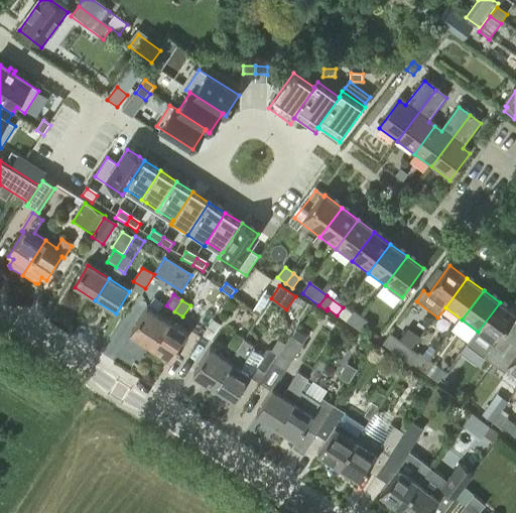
[(467,347),(467,348),(482,359),(494,368),(515,339),(505,331),(515,315),(515,313),(500,302),(478,332),(467,347)]
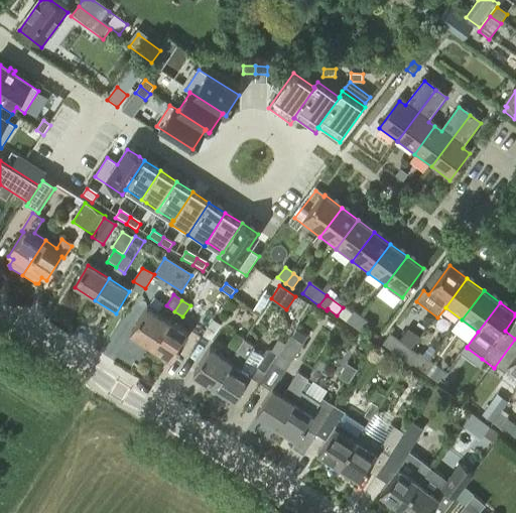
[(151,349),(167,324),(147,310),(131,336),(151,349)]
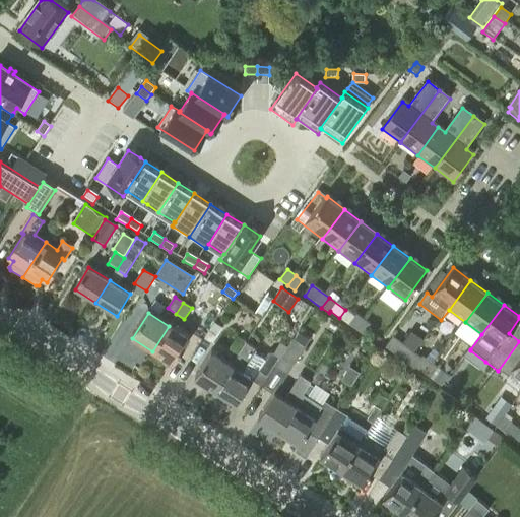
[(355,330),(364,320),(355,315),(348,325),(355,330)]
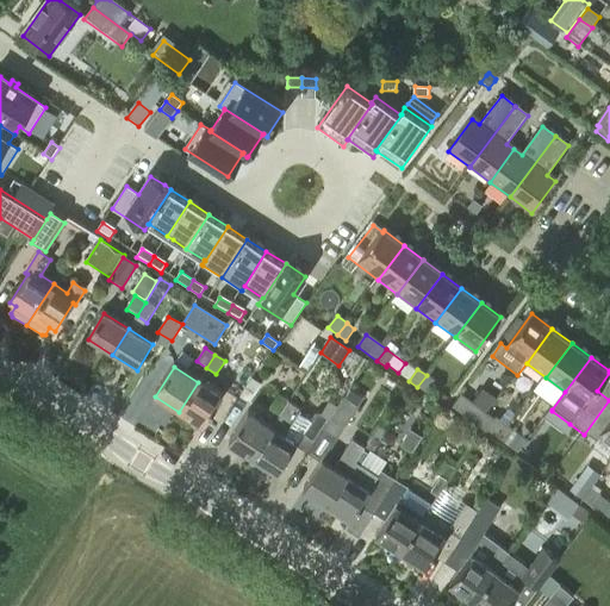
[(427,375),(417,387),(427,394),(436,382),(427,375)]
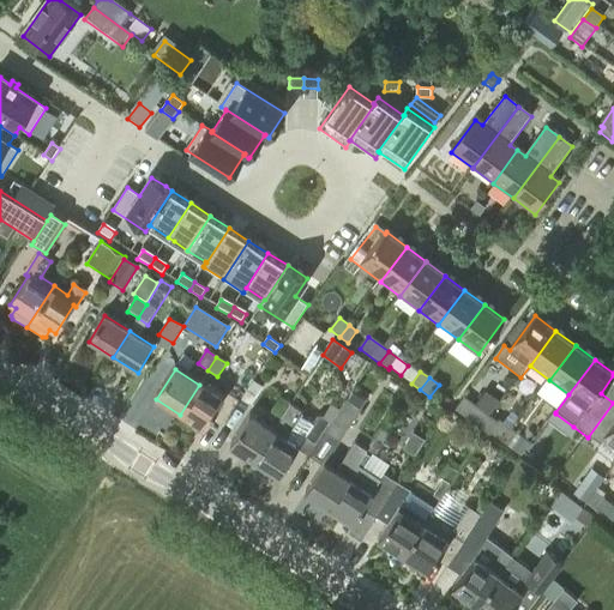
[(199,385),(180,415),(204,430),(223,400),(199,385)]
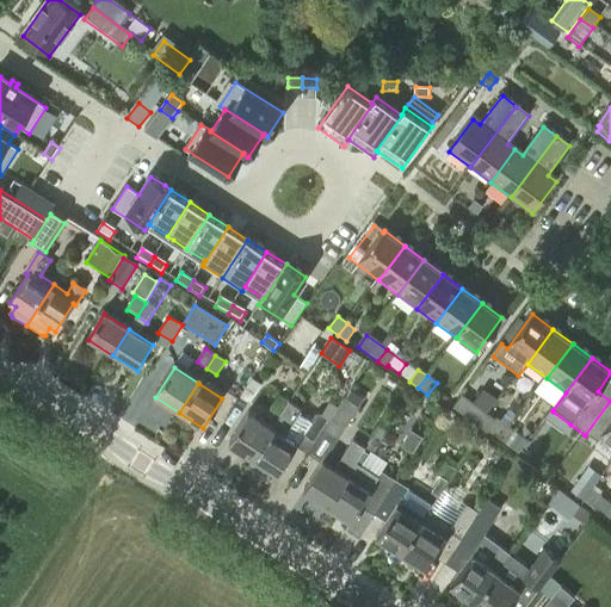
[(479,428),(488,416),(462,396),(452,409),(479,428)]
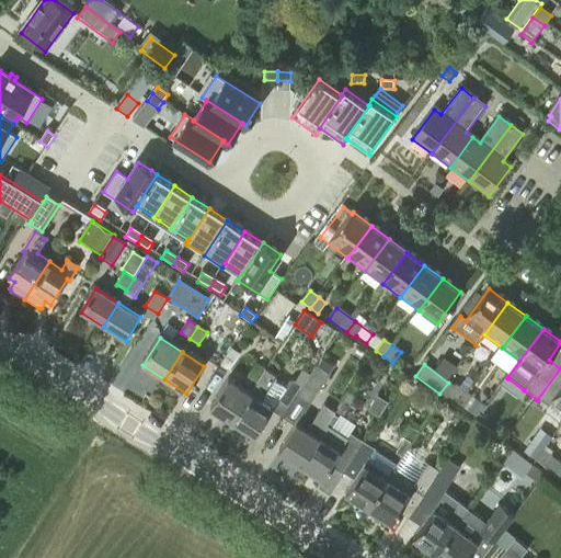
[(316,367),(311,375),(294,401),(307,409),(329,376),(316,367)]
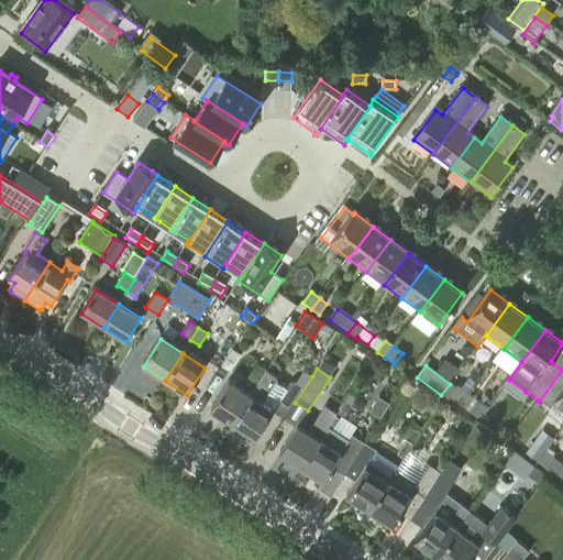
[(562,369),(562,370),(539,402),(551,410),(554,405),(562,412),(562,369)]
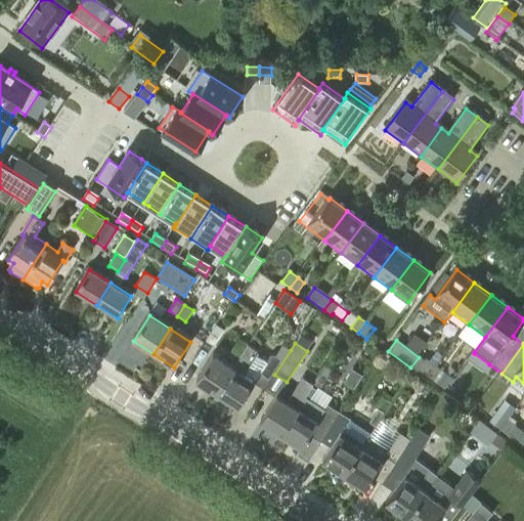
[(236,407),(237,408),(254,383),(264,389),(274,375),(291,350),(284,345),(275,357),(270,357),(267,361),(257,355),(258,353),(249,347),(233,370),(234,370),(218,395),(227,401),(226,405),(232,409),(236,407)]
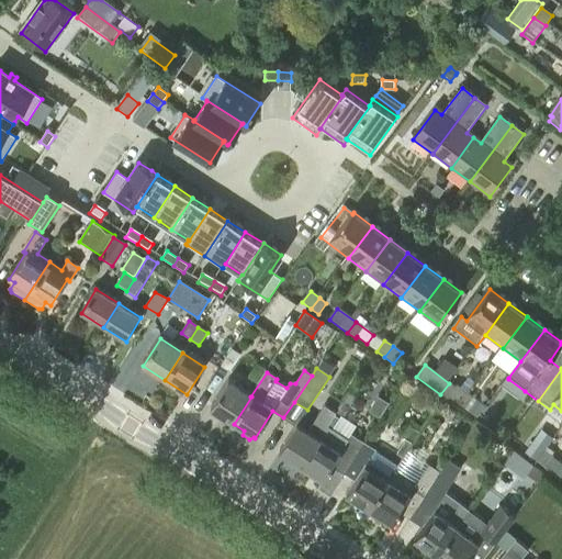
[(468,393),(476,380),(471,376),(461,389),(457,386),(456,388),(449,383),(440,394),(447,400),(449,398),(459,405),(468,393)]
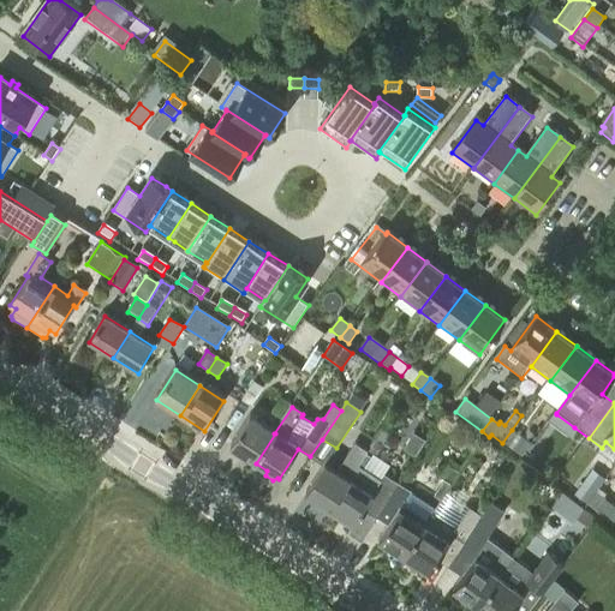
[(275,433),(274,433),(250,418),(231,448),(256,463),(275,433)]
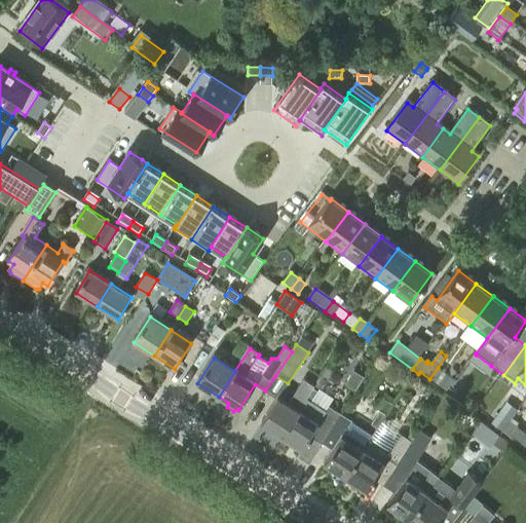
[(454,380),(438,368),(429,379),(446,391),(454,380)]
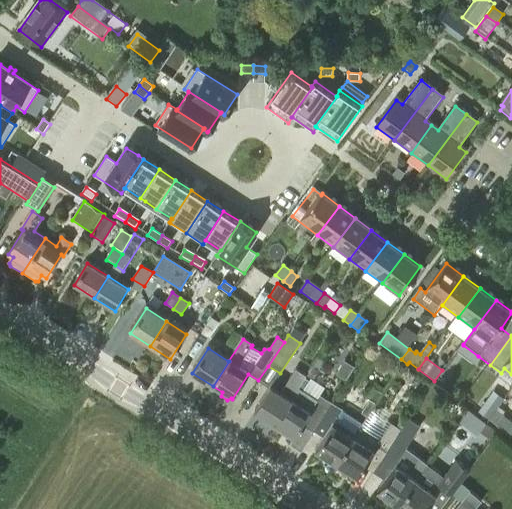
[(313,434),(314,435),(332,406),(319,397),(317,400),(303,391),(309,382),(311,383),(324,362),(318,359),(306,377),(305,379),(275,426),(285,433),(284,435),(292,440),(293,438),(295,439),(297,436),(307,443),(313,434)]
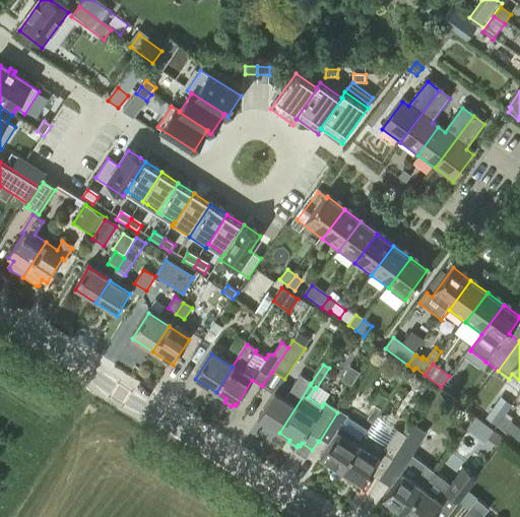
[(275,394),(259,419),(279,433),(310,385),(311,383),(302,377),(285,401),(275,394)]
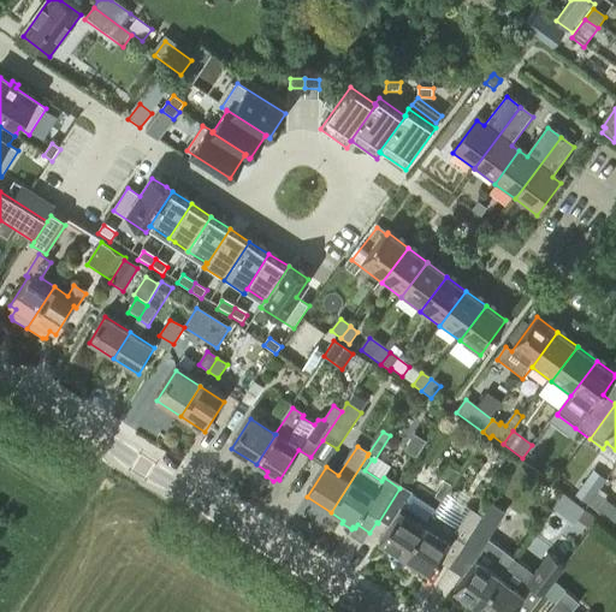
[(451,464),(440,480),(450,487),(461,470),(451,464)]
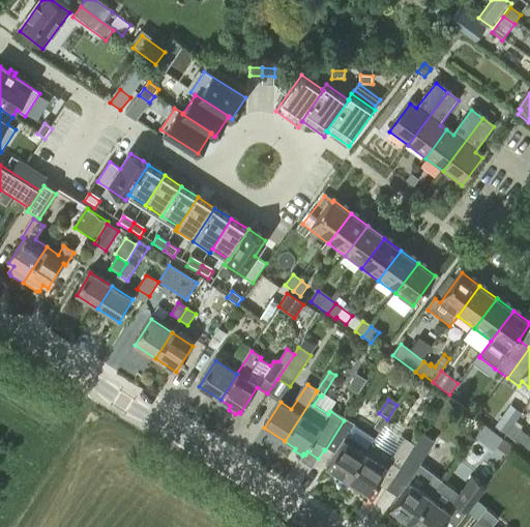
[(505,414),(495,429),(505,437),(513,426),(516,422),(505,414)]
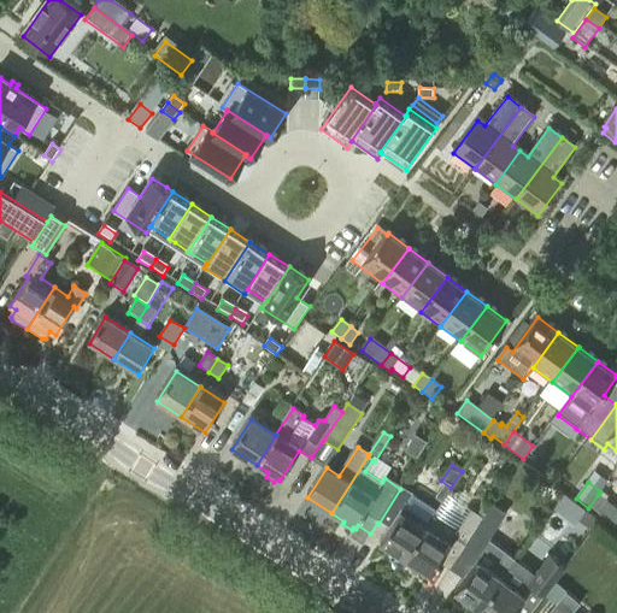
[(400,489),(378,524),(389,530),(380,546),(405,561),(432,520),(429,519),(406,504),(411,496),(400,489)]
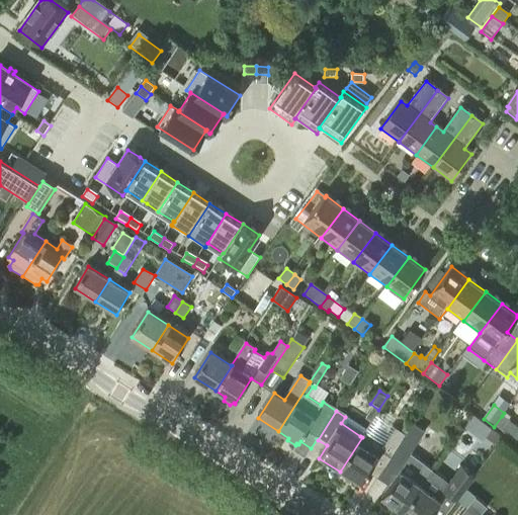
[(517,428),(504,417),(497,427),(502,432),(502,433),(512,440),(517,431),(517,428)]
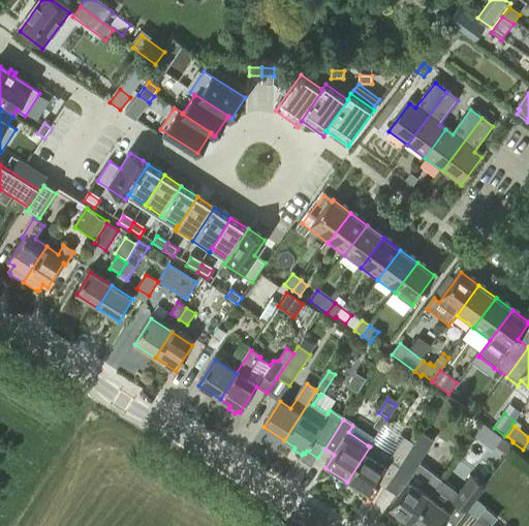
[(485,427),(475,439),(480,443),(490,431),(485,427)]
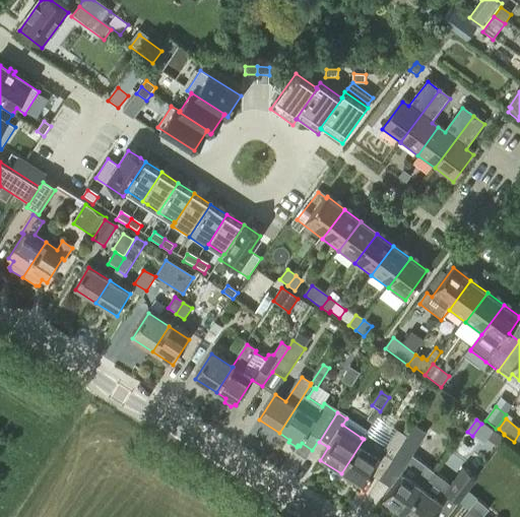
[(364,439),(341,473),(363,487),(369,475),(380,482),(392,461),(393,462),(406,440),(405,440),(375,421),(364,439)]
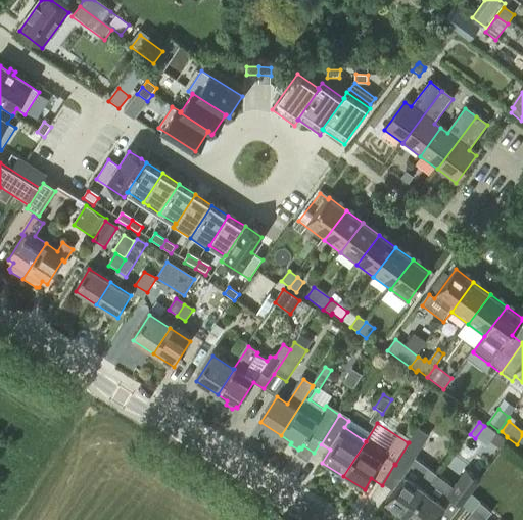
[(394,464),(382,485),(393,492),(385,504),(407,519),(412,513),(425,492),(424,491),(434,476),(412,461),(427,439),(415,431),(408,442),(409,442),(395,465),(394,464)]
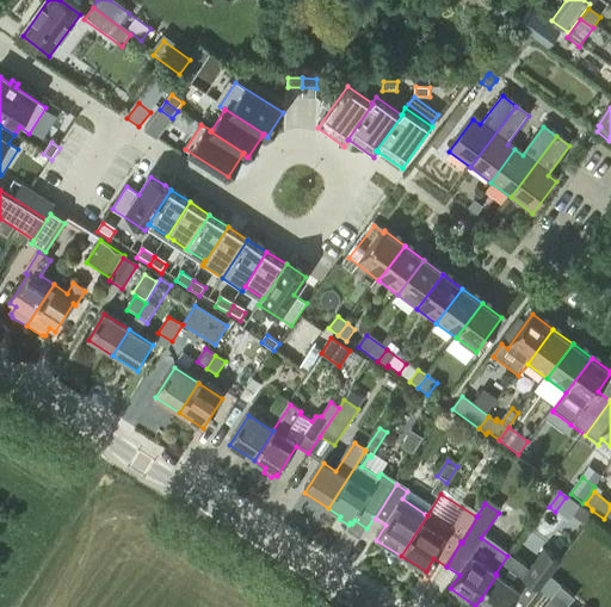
[(529,570),(522,580),(538,593),(561,563),(561,562),(567,553),(553,544),(547,552),(544,550),(529,570)]
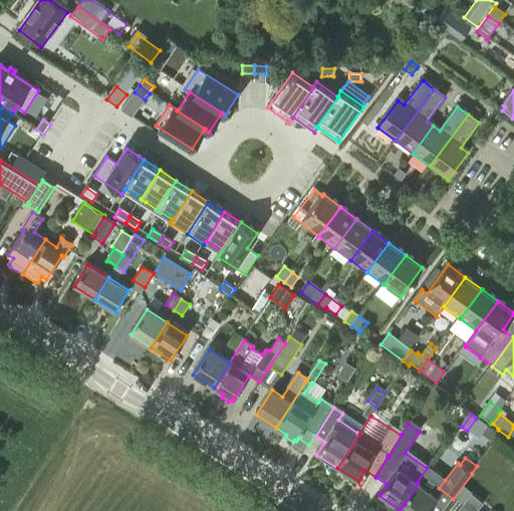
[(405,504),(400,510),(444,510),(453,499),(439,488),(445,480),(427,468),(417,483),(418,484),(405,504)]
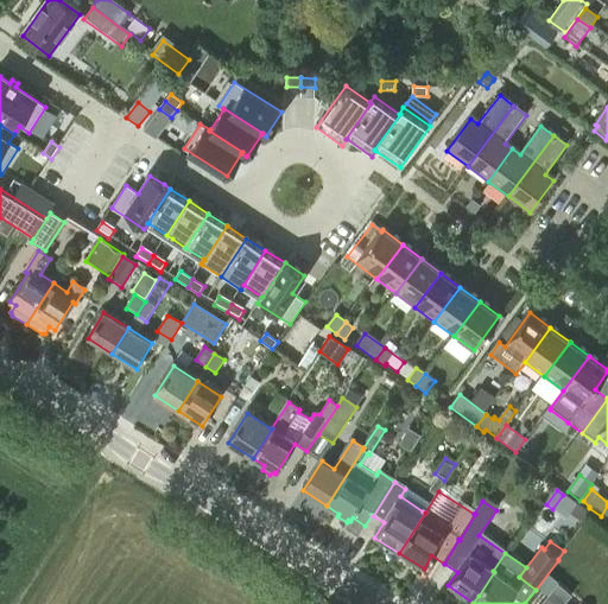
[(565,603),(571,598),(558,587),(544,603),(565,603)]
